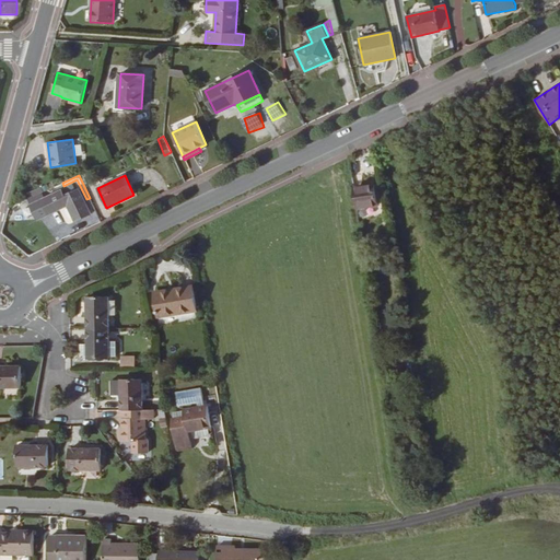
[(378,206),(375,184),(353,187),(357,209),(378,206)]
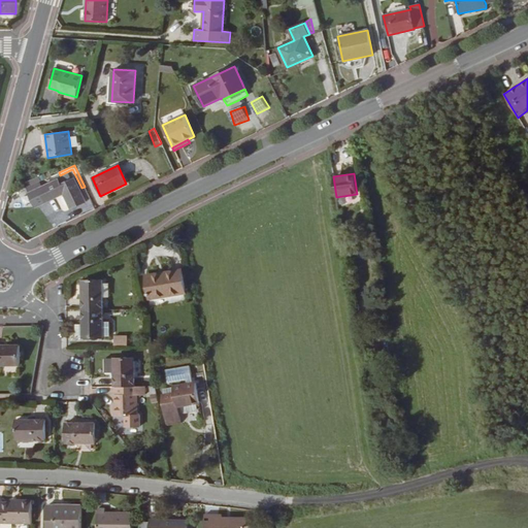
[(86,201),(74,177),(62,184),(59,178),(41,187),(48,201),(56,197),(57,199),(63,196),(69,209),(86,201)]
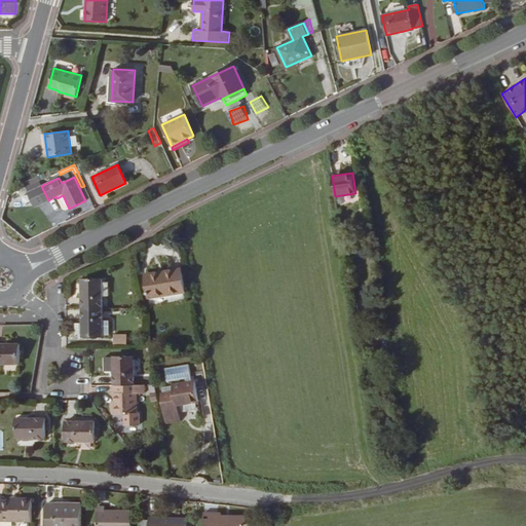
[(186,293),(182,267),(144,273),(148,299),(186,293)]
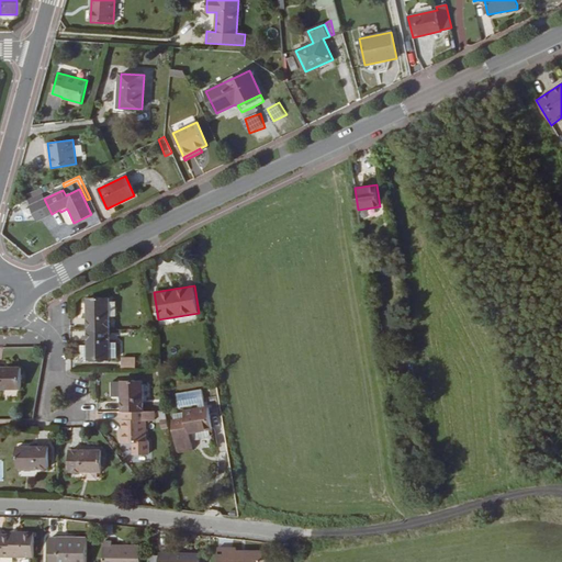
[(109,328),(109,298),(87,299),(88,329),(109,328)]
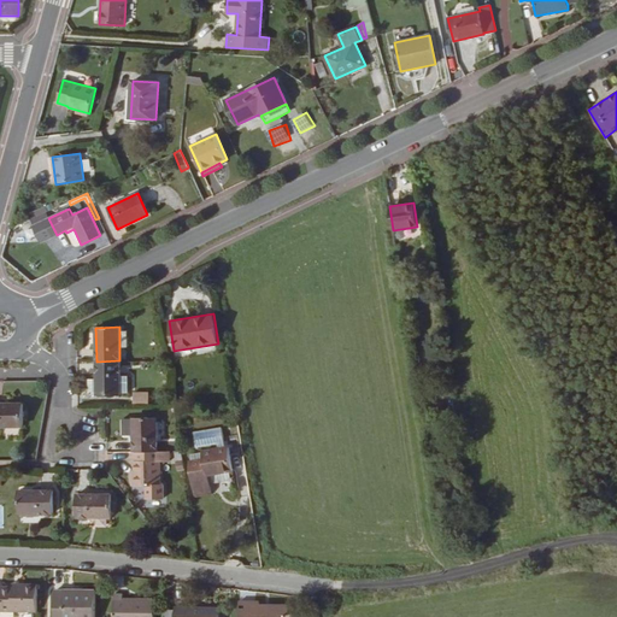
[(119,376),(119,360),(97,362),(97,378),(97,394),(97,395),(121,394),(121,393),(119,376)]
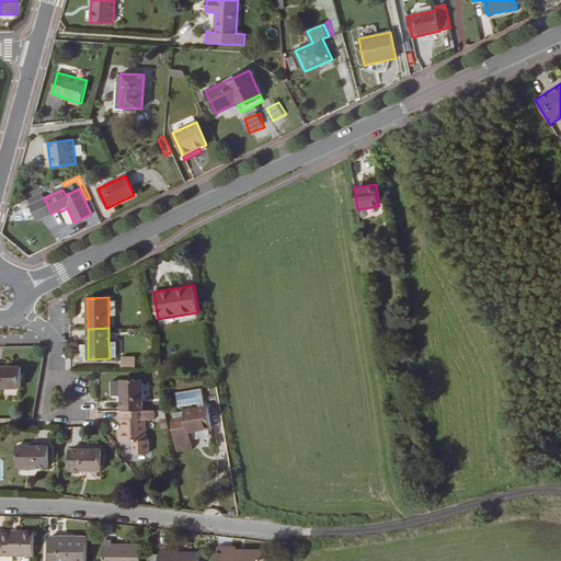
[(121,359),(121,367),(134,367),(134,366),(134,356),(128,356),(127,359),(121,359)]
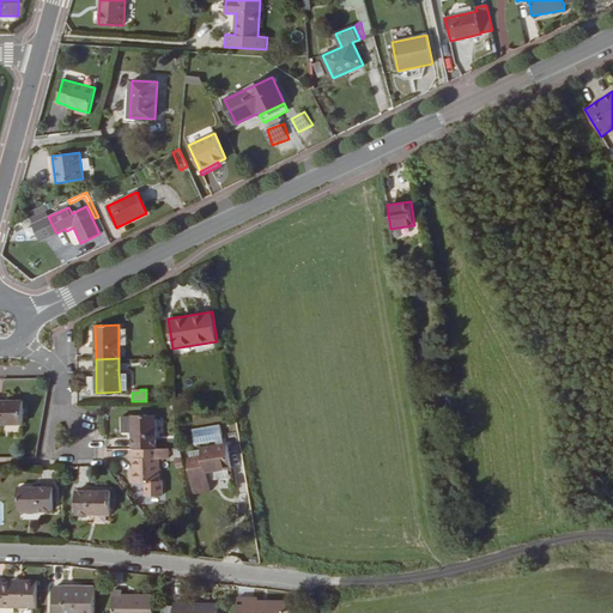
[(0,424),(23,424),(22,400),(0,400),(0,424)]
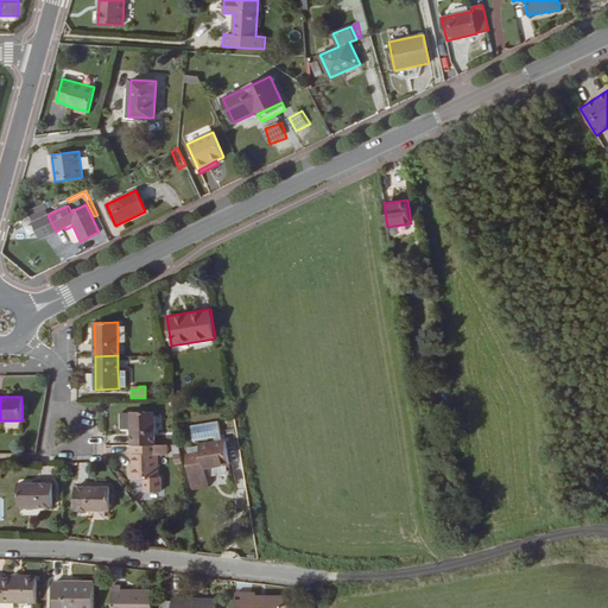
[(154,444),(154,411),(131,411),(131,412),(131,429),(132,444),(133,444),(154,444)]
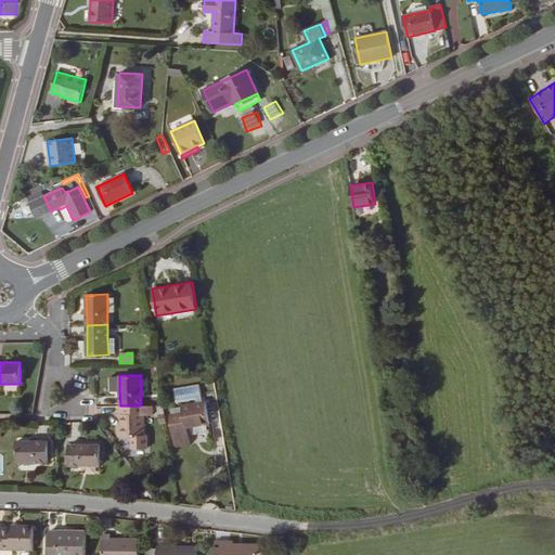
[(119,391),(119,376),(110,376),(111,391),(119,391)]
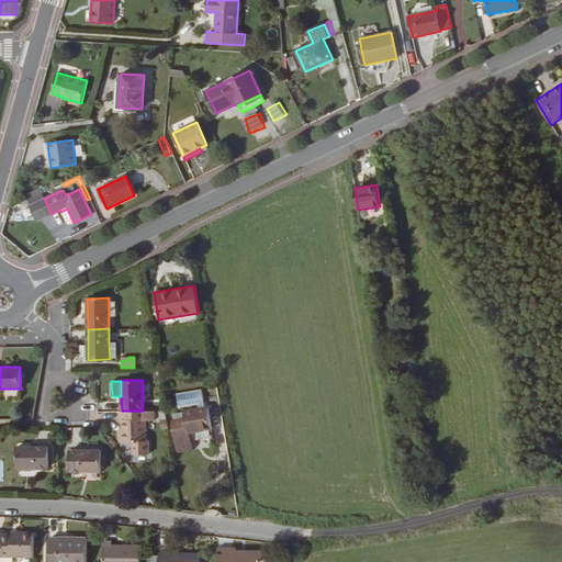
[(218,413),(215,396),(208,397),(210,414),(218,413)]
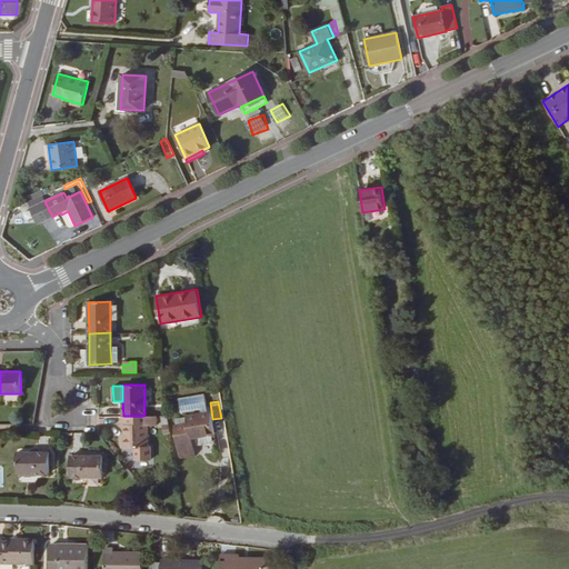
[(215,435),(210,411),(187,415),(188,422),(175,426),(180,456),(196,453),(195,446),(193,438),(212,435),(215,435)]
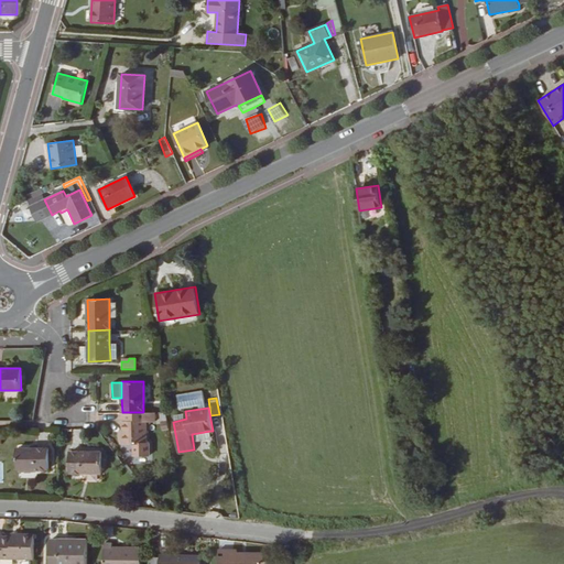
[(147,442),(147,422),(155,422),(155,412),(143,412),(123,412),(125,421),(122,421),(122,444),(133,444),(133,456),(149,456),(149,442),(147,442)]
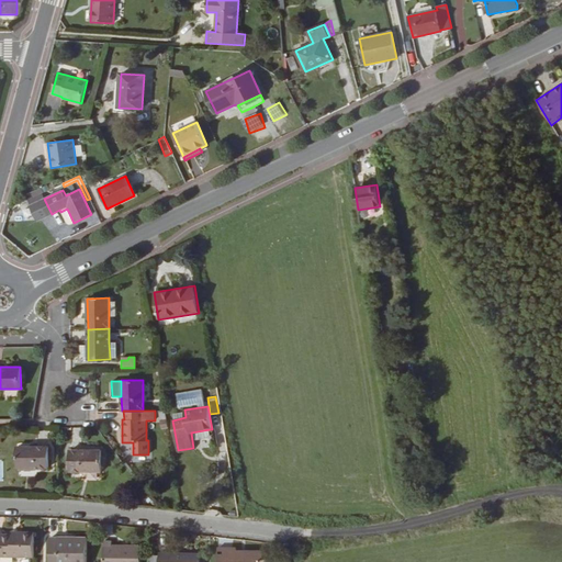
[(211,435),(210,429),(191,433),(192,440),(197,439),(206,438),(211,435)]
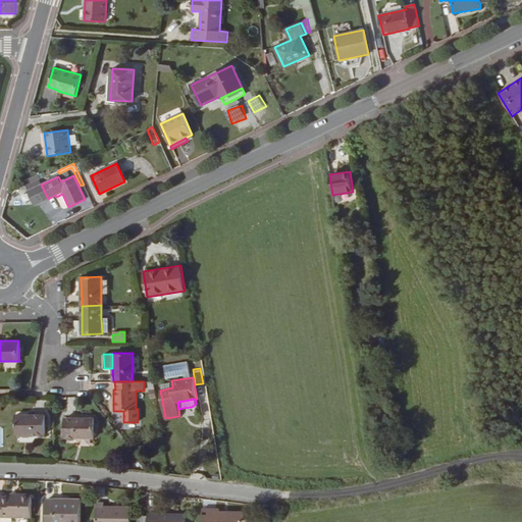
[(46,434),(45,415),(15,415),(15,434),(46,434)]
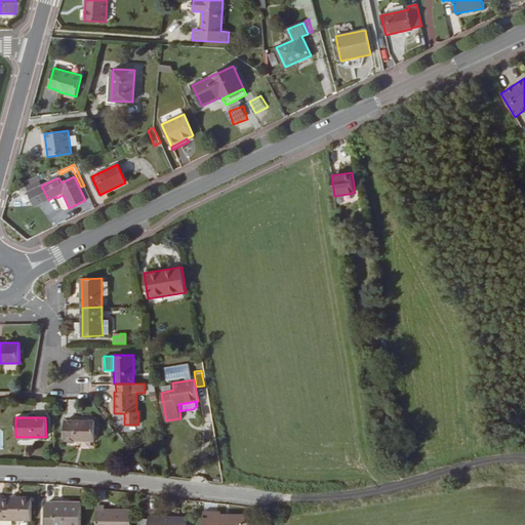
[(95,441),(94,420),(65,420),(65,440),(95,441)]
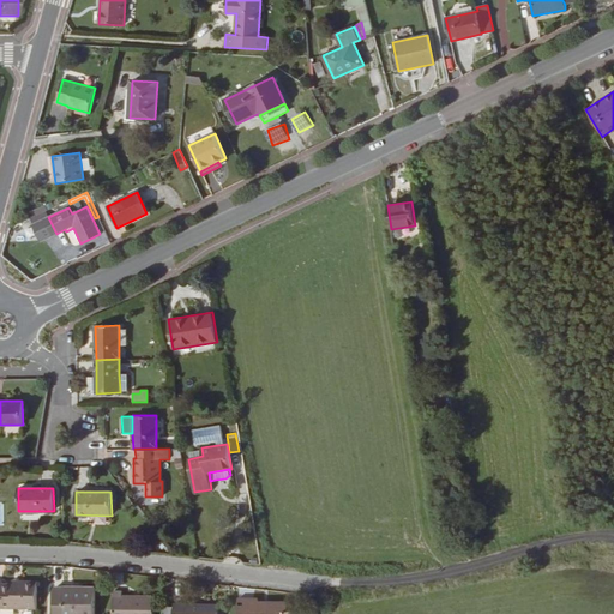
[(0,607),(37,608),(37,581),(13,579),(13,581),(13,583),(2,582),(2,581),(0,579),(0,607)]
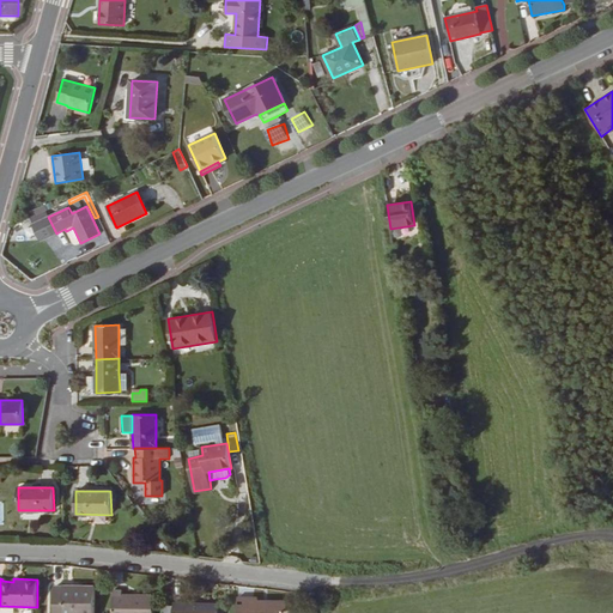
[(93,612),(95,587),(64,586),(54,586),(54,612),(93,612)]
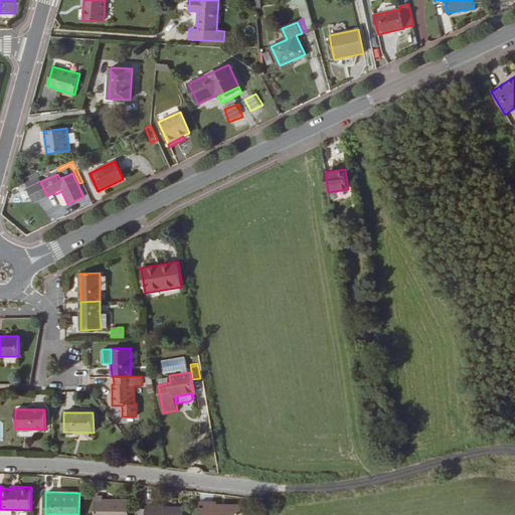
[(129,514),(130,500),(103,500),(103,496),(95,496),(95,514),(129,514)]
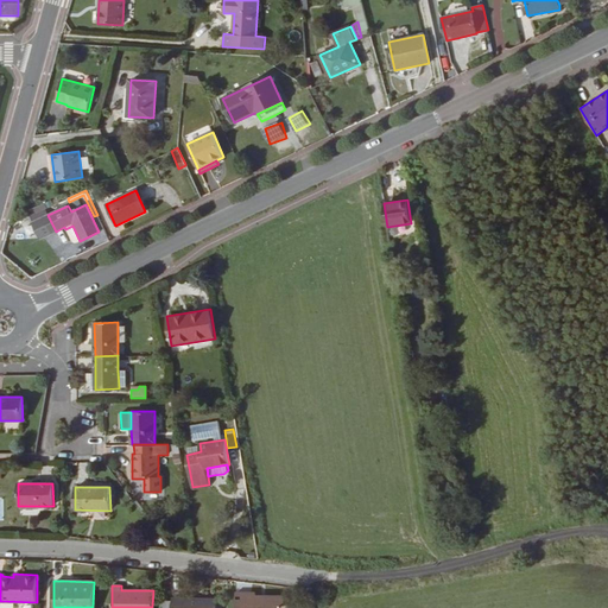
[(290,607),(290,605),(286,605),(286,596),(257,596),(255,591),(236,591),(235,607),(290,607)]
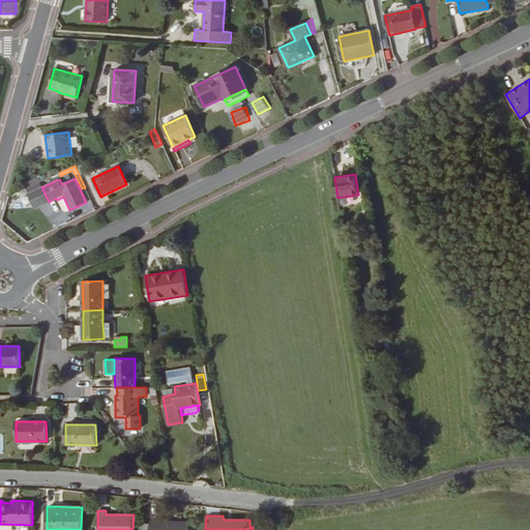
[(187,529),(188,522),(149,521),(149,529),(187,529)]
